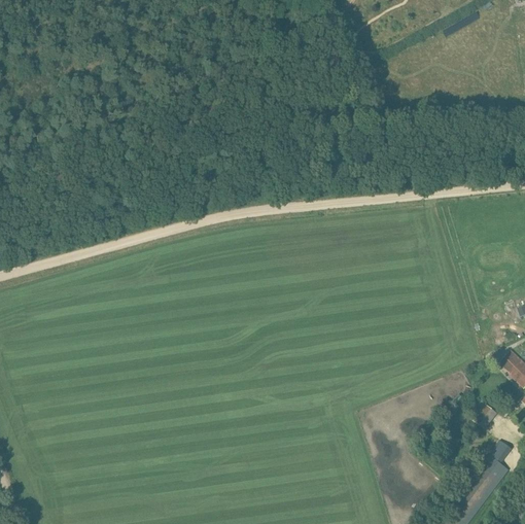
[(524,360),(513,348),(500,360),(512,372),(511,373),(524,386),(524,400),(524,360)]
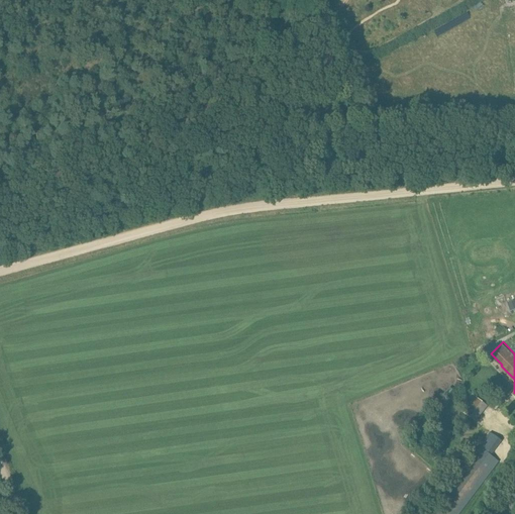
[(477,419),(488,405),(473,393),(465,404),(468,407),(466,410),(477,419)]
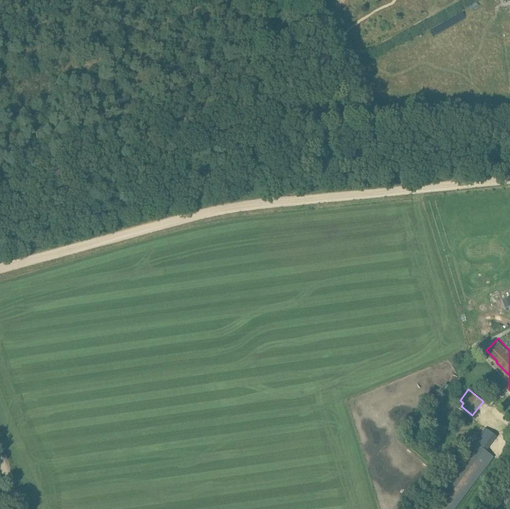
[(488,448),(498,434),(490,428),(479,442),(476,440),(424,508),(454,508),(496,454),(488,448)]
